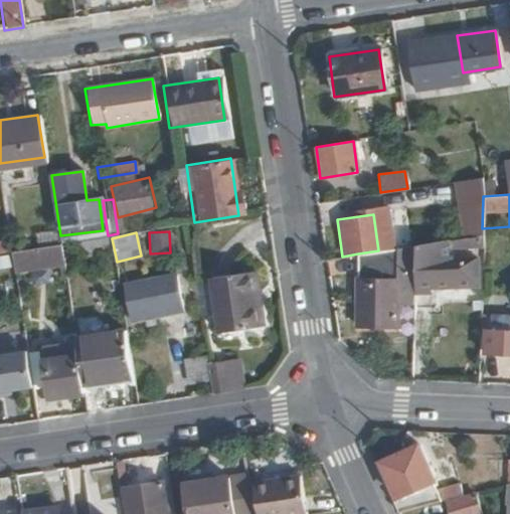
[(475,284),(474,259),(445,261),(444,249),(449,248),(448,240),(414,245),(413,281),(435,283),(436,288),(475,284)]
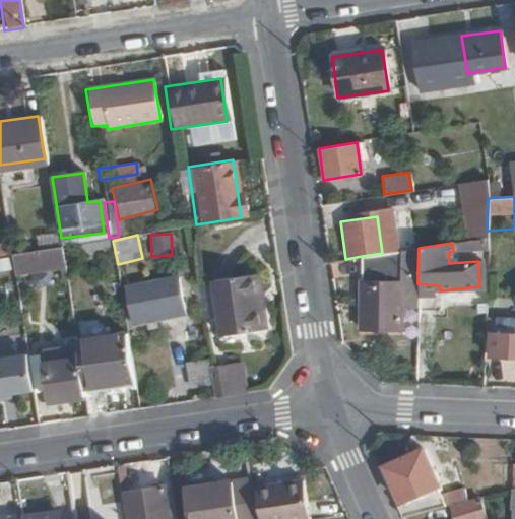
[(61,260),(59,246),(8,254),(10,268),(61,260)]
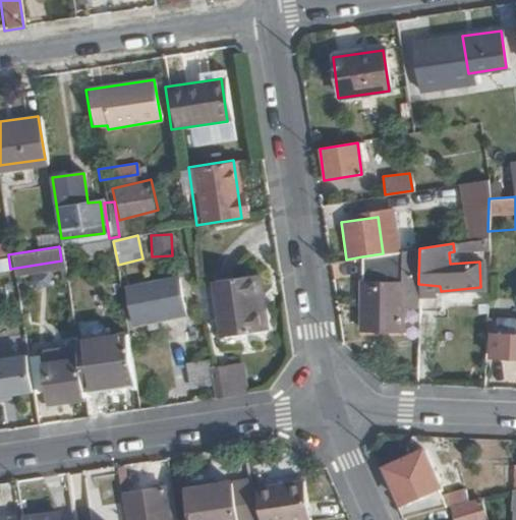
[(418,284),(419,248),(383,253),(362,256),(359,331),(400,333),(401,297),(417,298),(418,284)]
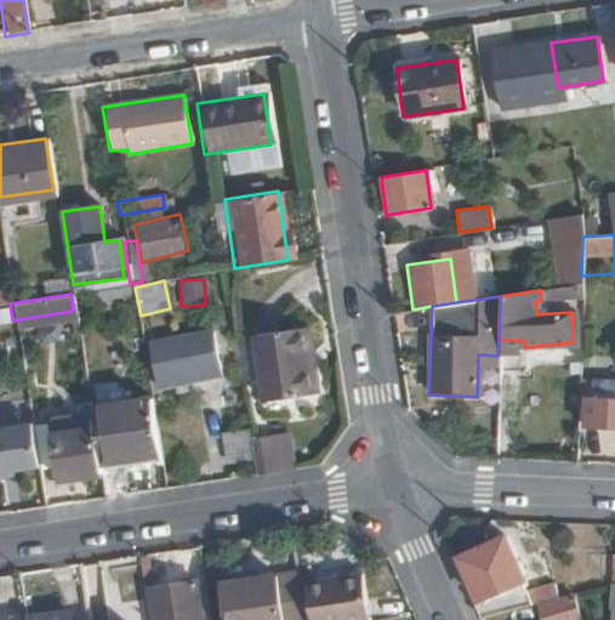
[(309,393),(300,329),(251,337),(261,402),(309,393)]
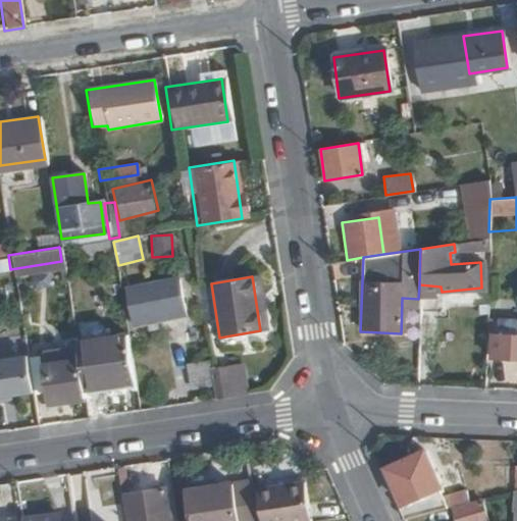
[(184,319),(178,284),(138,291),(140,306),(131,307),(133,326),(184,319)]
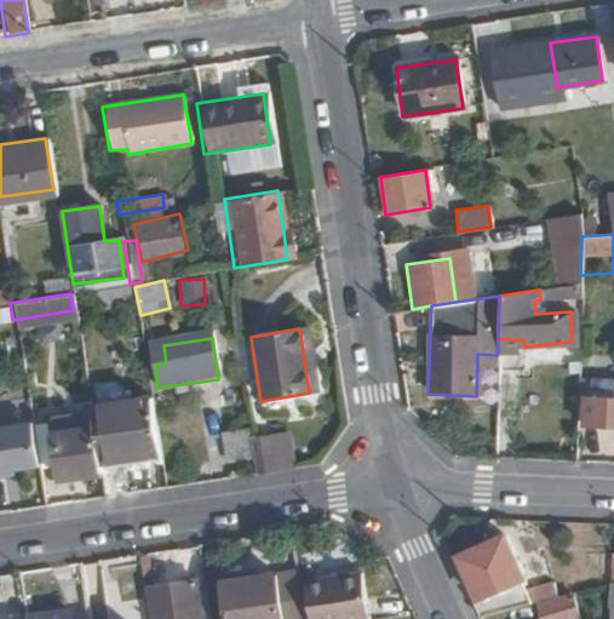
[(613,428),(613,384),(577,384),(575,427),(613,428)]
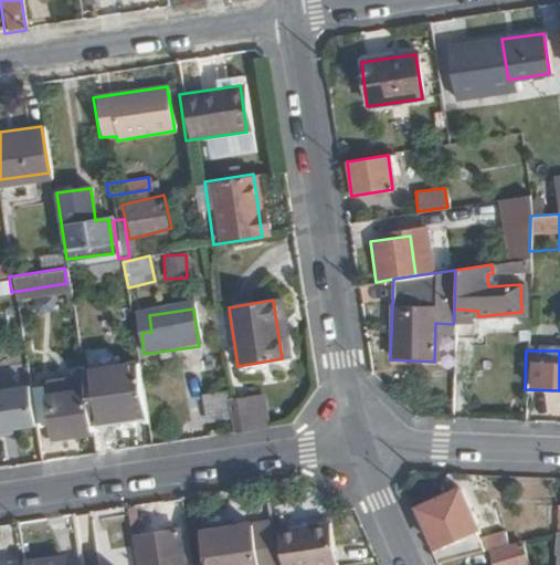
[(143,411),(135,363),(81,372),(83,387),(88,420),(143,411)]
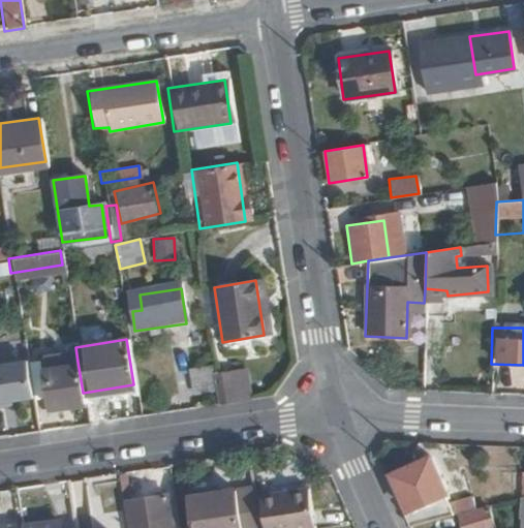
[(30,398),(24,360),(0,363),(0,402),(30,398)]
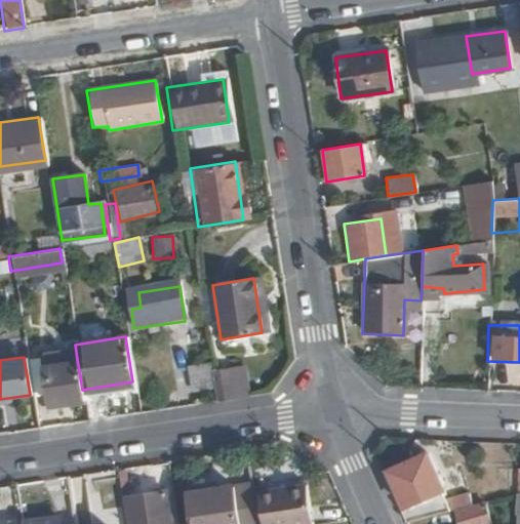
[(82,390),(77,359),(43,365),(49,405),(83,400),(82,390)]
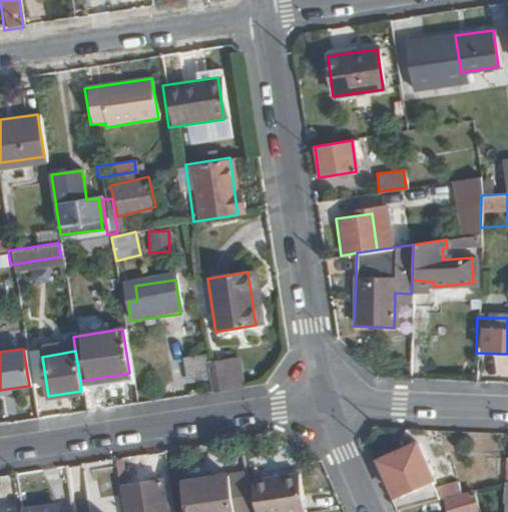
[(203,362),(202,354),(180,358),(181,371),(204,369),(203,362)]
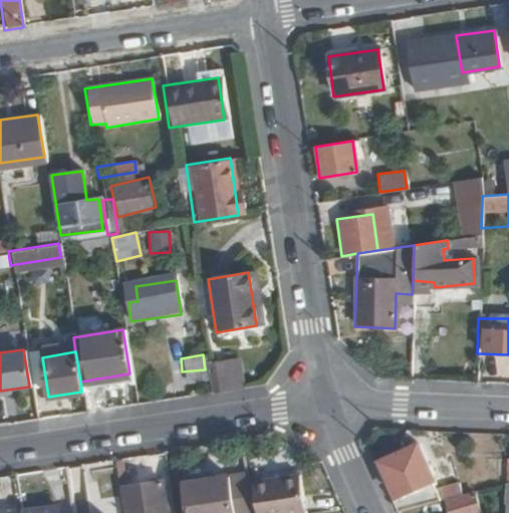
[(227,390),(222,360),(204,362),(205,369),(209,393),(227,390)]
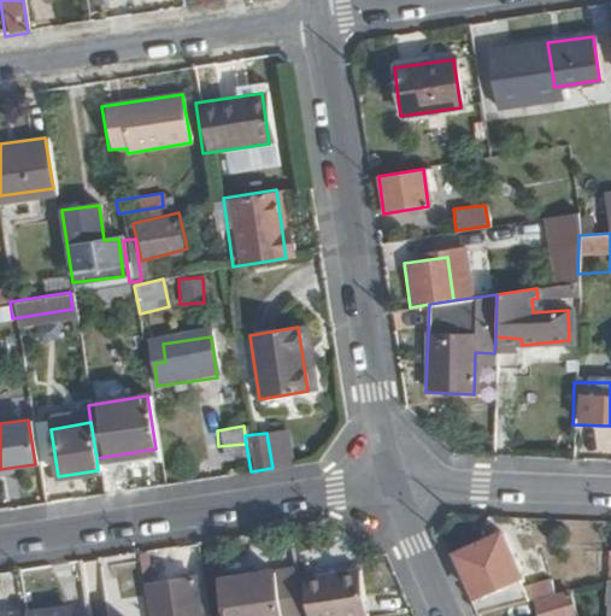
[(520,590),(498,538),(456,553),(473,596),(465,598),(474,615),(479,615),(533,602),(551,597),(547,582),(520,590)]
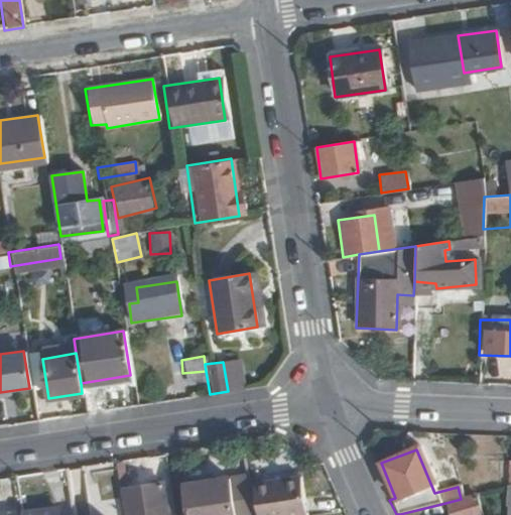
[(498,482),(510,481),(510,461),(497,462),(498,482)]
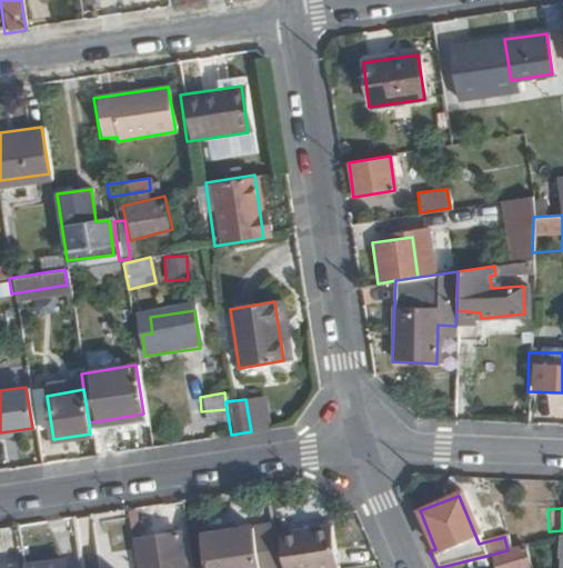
[(340,567),(332,522),(280,531),(285,567),(340,567)]
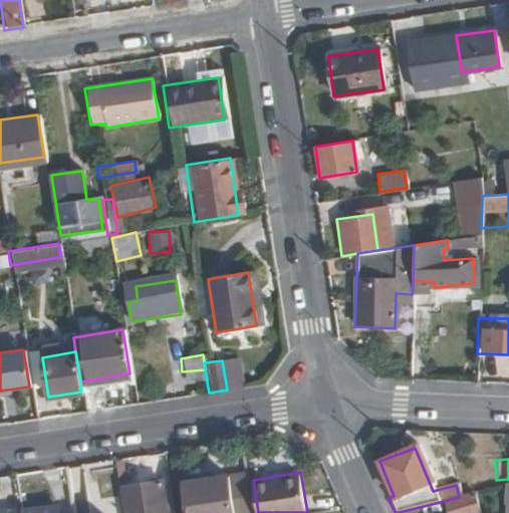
[(236,512),(230,476),(186,483),(190,512),(236,512)]
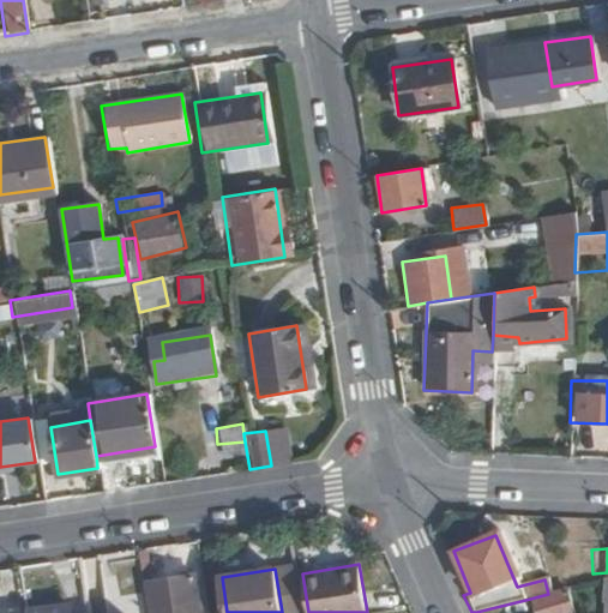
[(193,612),(188,577),(142,583),(145,612),(193,612)]
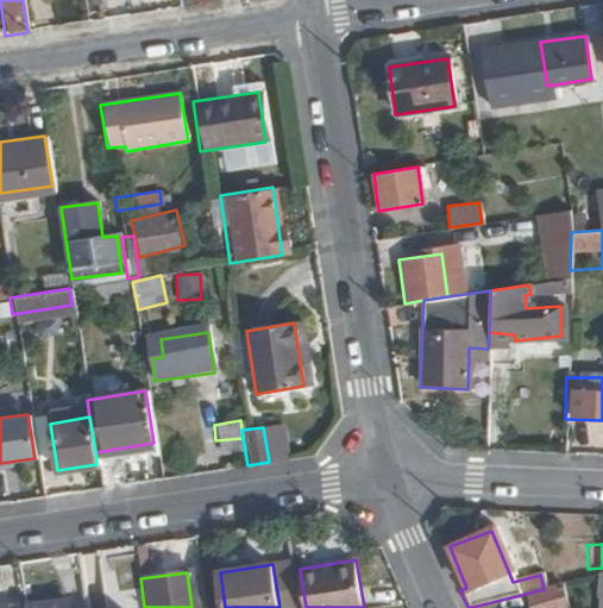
[(579,607),(573,582),(544,589),(526,594),(529,607),(579,607)]
